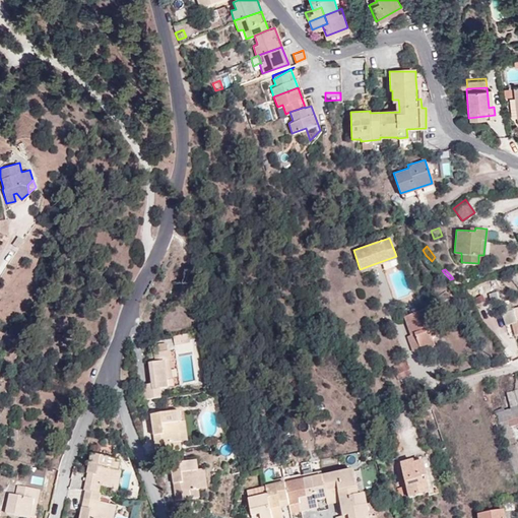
[(457,286),(460,285),(453,278),(450,279),(457,286)]
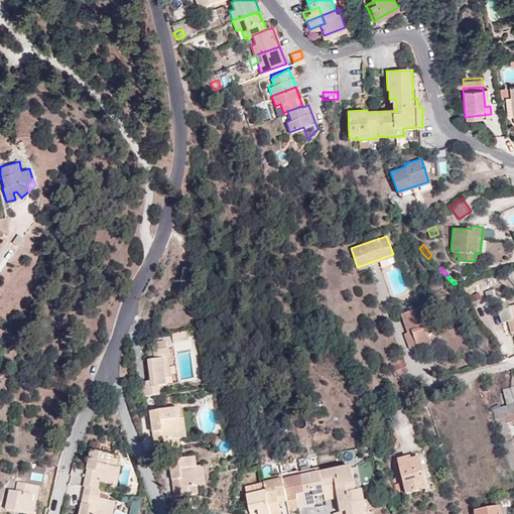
[(399,312),(411,307),(409,301),(397,305),(399,312)]
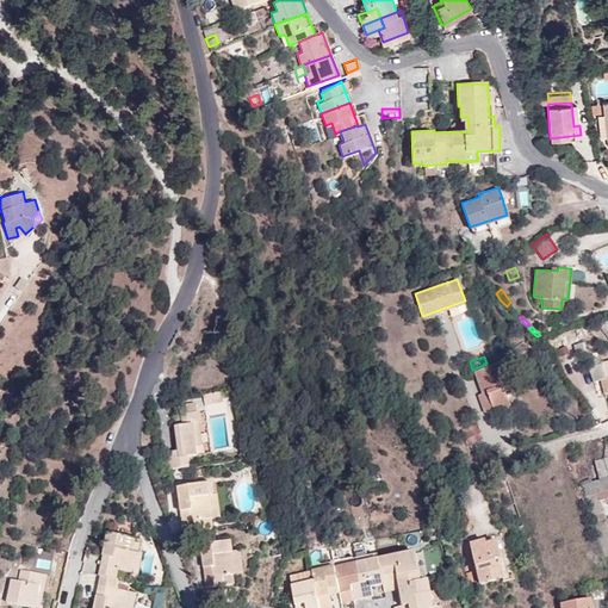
[(607,359),(588,365),(593,379),(599,378),(602,392),(607,390),(607,359)]
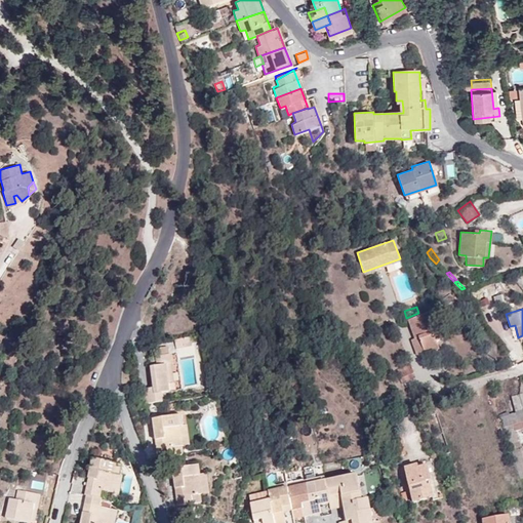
[(431,310),(418,313),(406,318),(412,336),(409,337),(414,353),(423,350),(424,352),(438,347),(435,338),(432,329),(437,327),(431,310)]
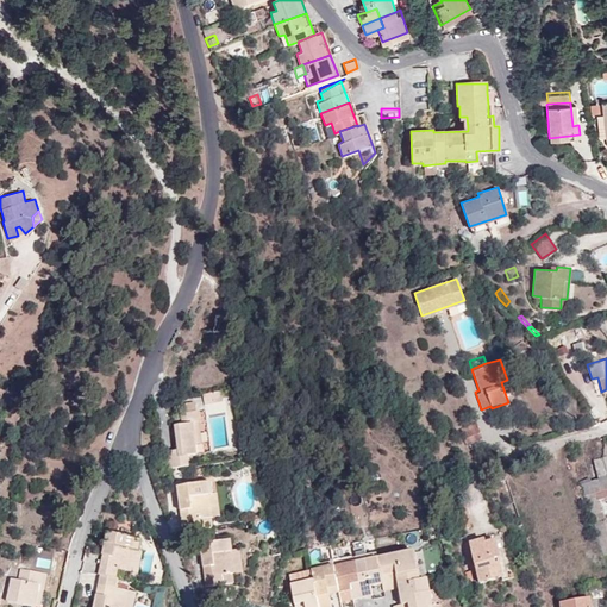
[(188,433),(193,432),(192,421),(189,412),(191,412),(189,404),(182,405),(183,412),(177,413),(179,423),(173,424),(176,448),(167,449),(168,465),(188,462),(186,452),(191,452),(188,433)]
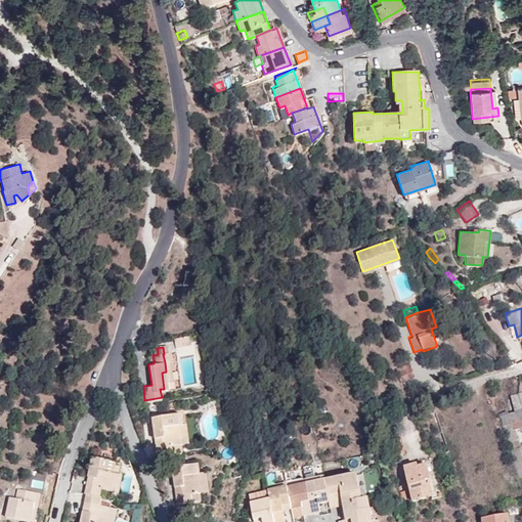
[(412,375),(406,361),(392,366),(398,380),(412,375)]
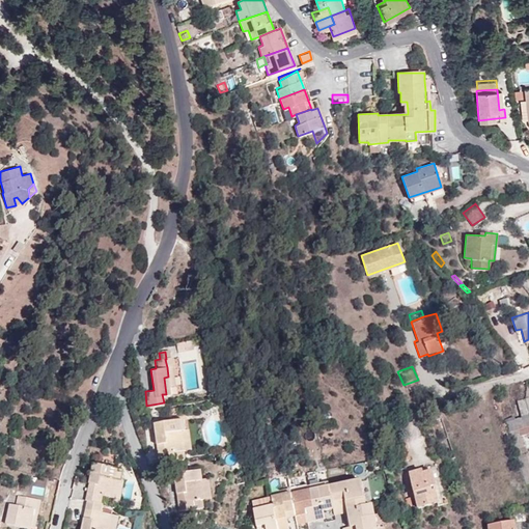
[(528,395),(527,396),(524,396),(516,398),(520,415),(503,420),(513,454),(514,454),(524,481),(528,479),(528,465),(519,434),(518,426),(528,423),(528,395)]
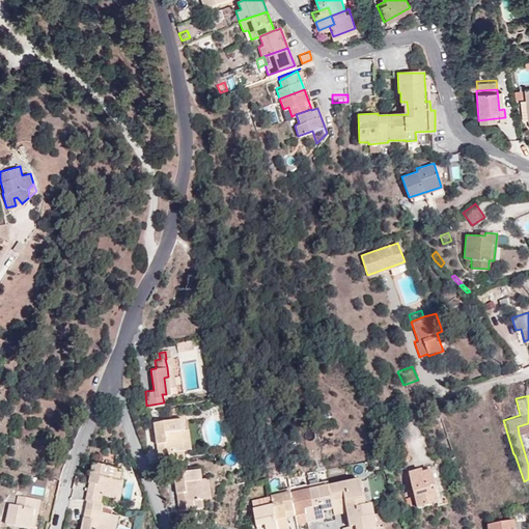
[(173,457),(184,456),(183,448),(184,448),(181,429),(185,428),(183,417),(154,422),(157,443),(165,441),(166,450),(173,449),(173,457)]
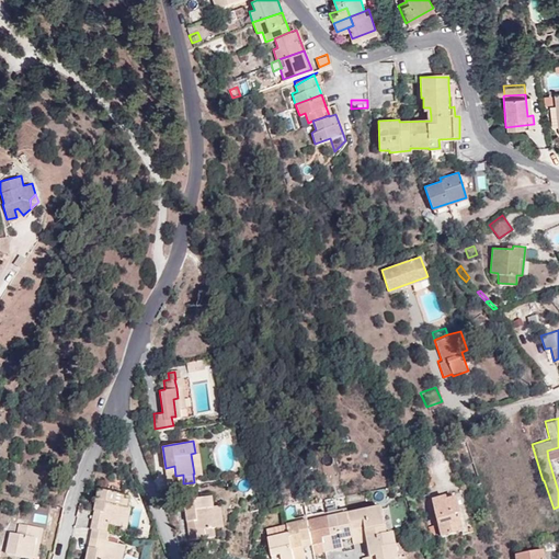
[(558,447),(547,451),(548,458),(558,454),(558,447)]
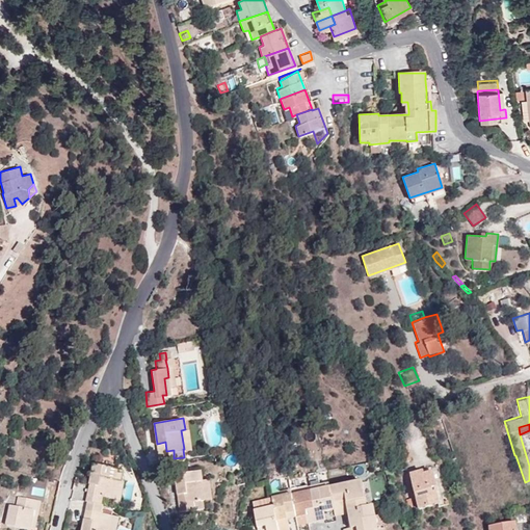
[(181,430),(184,449),(191,448),(188,428),(185,429),(181,430)]
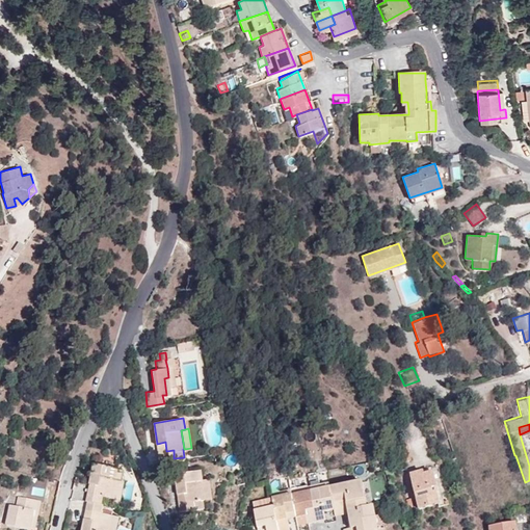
[(409,457),(405,439),(394,441),(398,459),(409,457)]
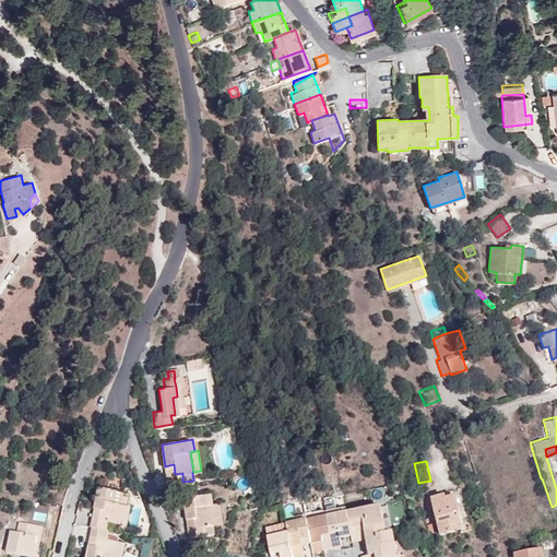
[(165,466),(167,484),(182,482),(182,473),(175,474),(174,464),(165,466)]
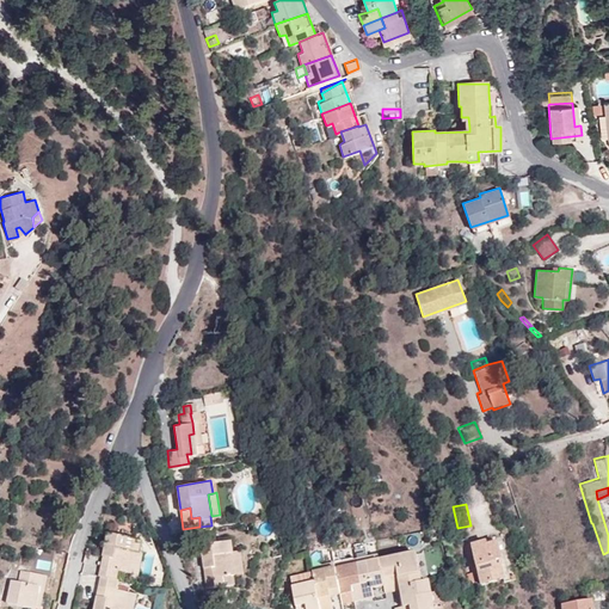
[(109,567),(117,568),(125,571),(130,548),(139,551),(140,540),(105,533),(102,555),(111,557),(109,567)]
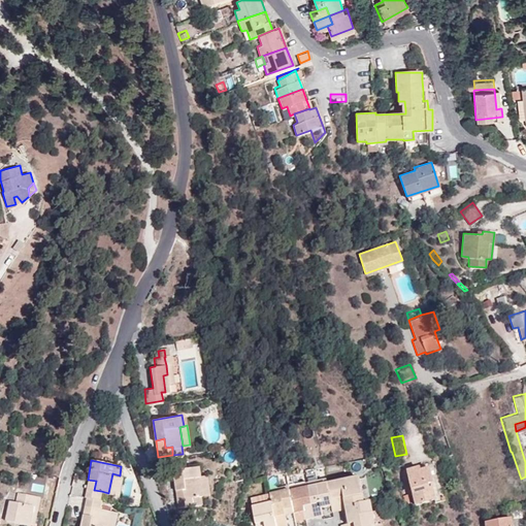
[(414,502),(435,497),(432,487),(433,486),(428,466),(421,467),(418,464),(405,467),(414,502)]
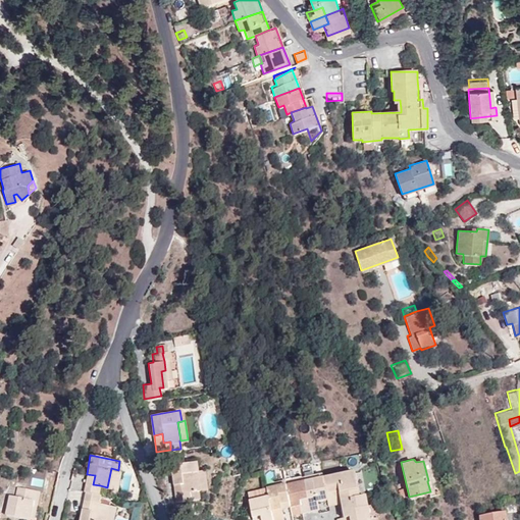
[(196,470),(198,469),(197,460),(170,463),(172,483),(182,482),(183,491),(190,490),(191,498),(199,497),(198,488),(196,470)]
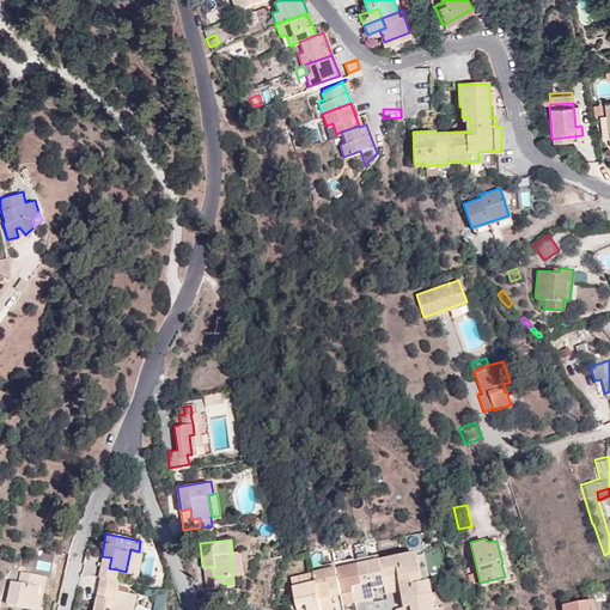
[(141,551),(139,551),(130,549),(126,572),(138,573),(141,551)]
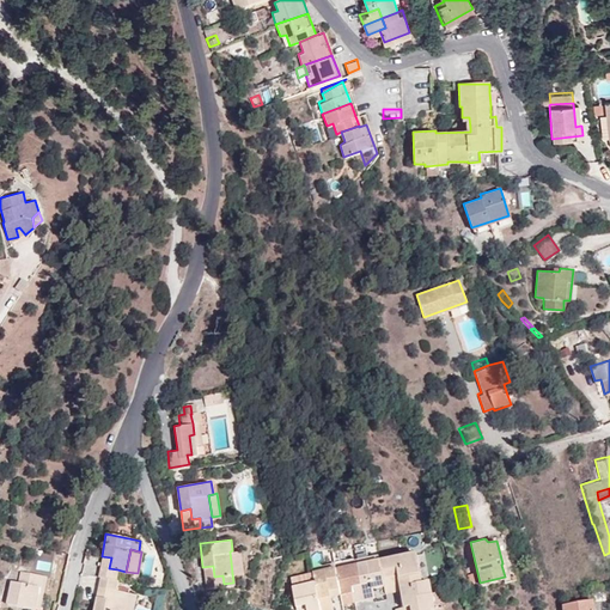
[(241,549),(232,550),(230,551),(232,573),(243,572),(241,549)]
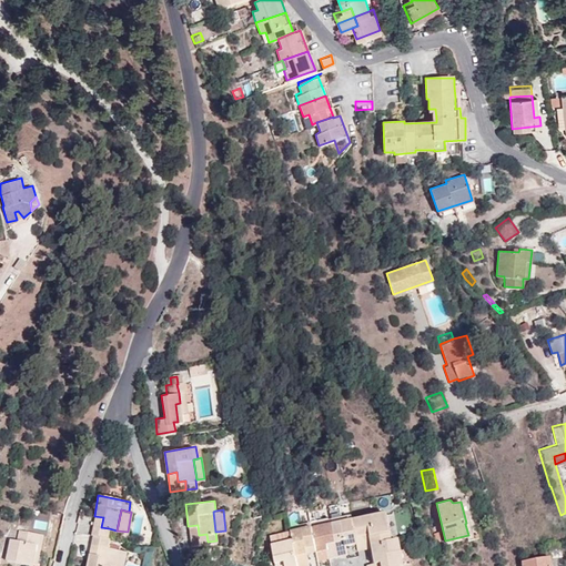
[(381,512),(351,517),(355,543),(356,549),(370,546),(373,561),(365,563),(365,565),(398,565),(396,551),(400,549),(397,538),(390,539),(388,531),(385,531),(381,512)]
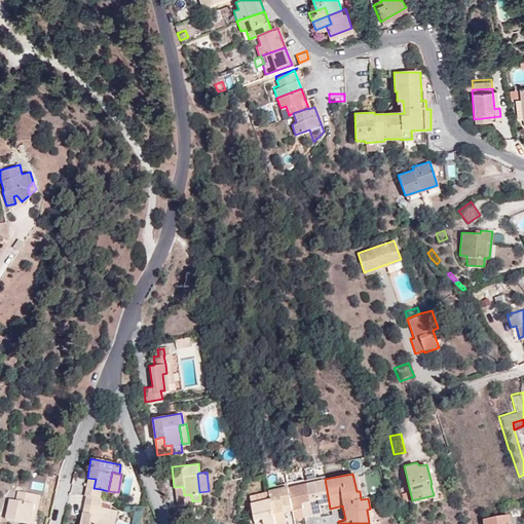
[(87,478),(84,494),(85,494),(99,497),(101,489),(94,488),(96,479),(87,478)]
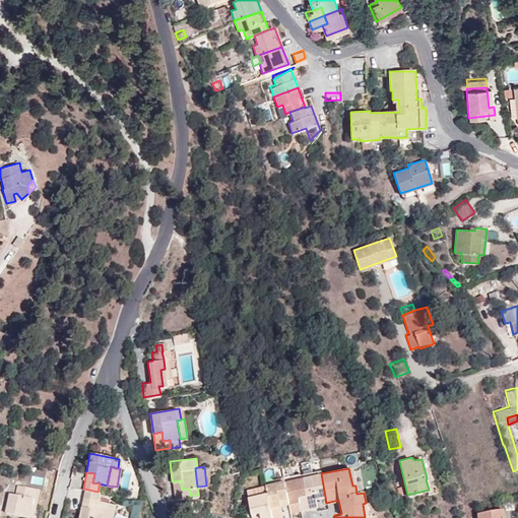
[(321,473),(302,476),(308,508),(316,506),(315,499),(325,497),(321,473)]
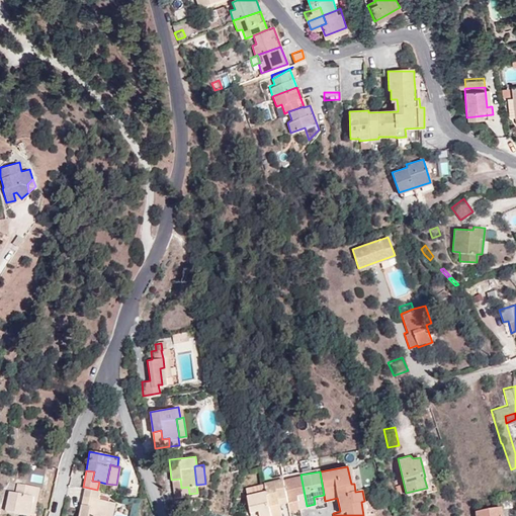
[(301,475),(282,479),(285,497),(286,502),(296,500),(297,508),(307,506),(301,475)]
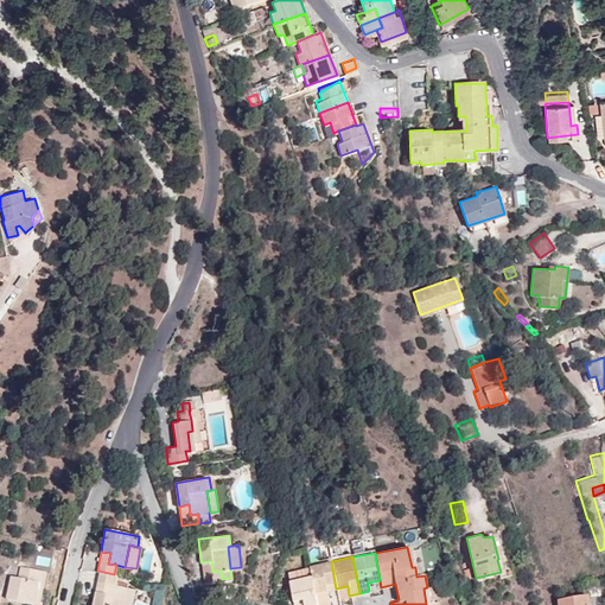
[(211,561),(201,562),(203,581),(222,579),(221,571),(212,572),(211,561)]
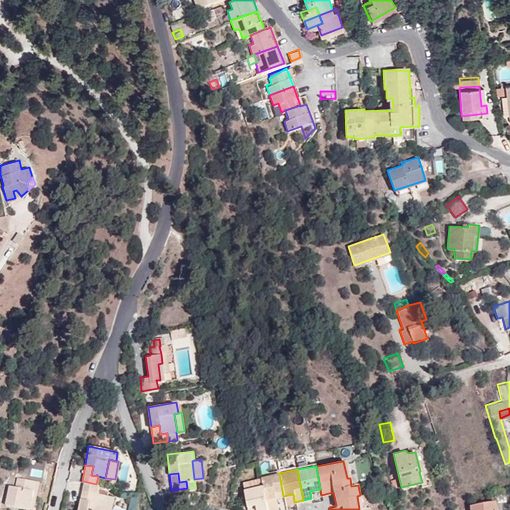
[(262,485),(266,509),(277,509),(275,497),(274,492),(282,491),(279,473),(260,476),(261,481),(262,485)]
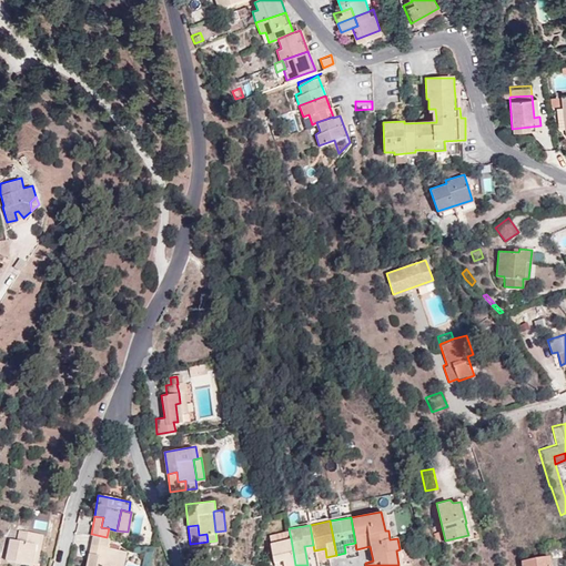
[(31,564),(38,533),(18,528),(16,538),(9,537),(4,558),(31,564)]
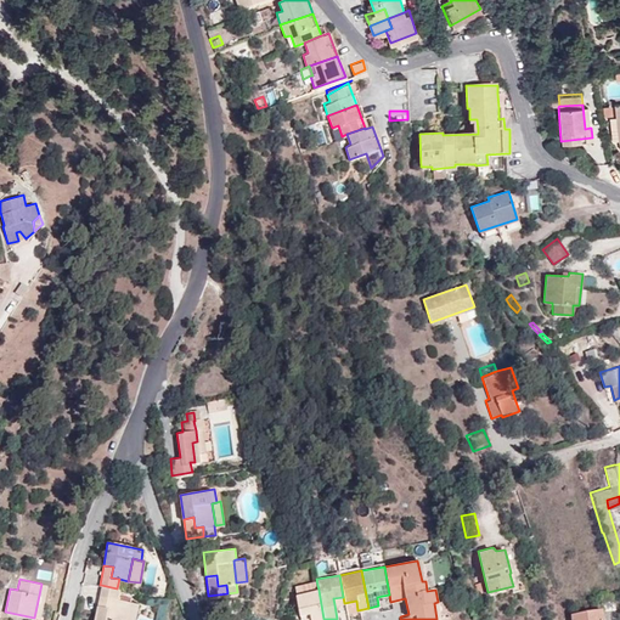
[(34,618),(40,619),(48,585),(41,584),(34,618)]
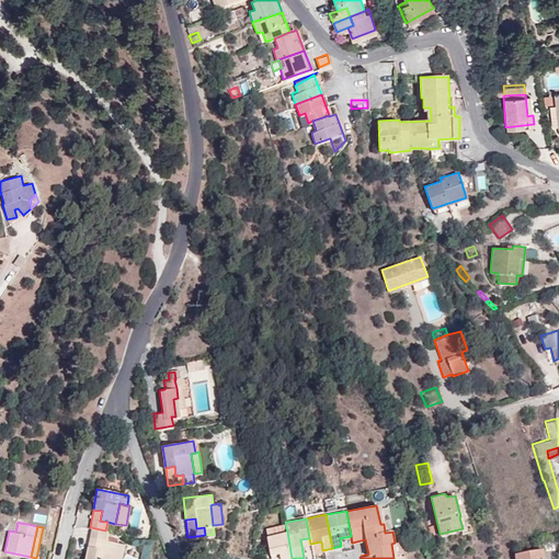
[(106,540),(107,531),(105,531),(91,527),(87,547),(97,548),(99,538),(106,540)]
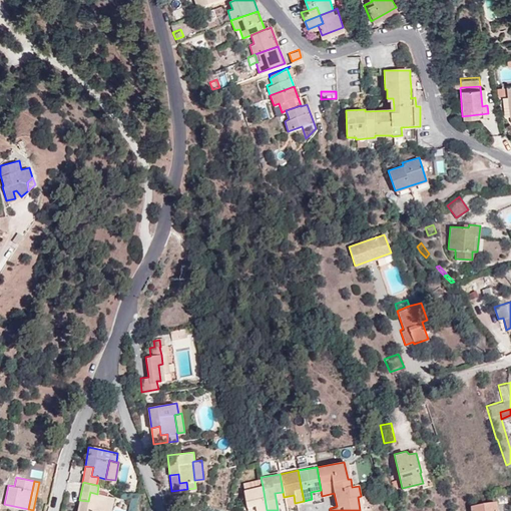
[(254,506),(256,510),(267,510),(263,486),(243,489),(246,504),(254,502),(254,506)]
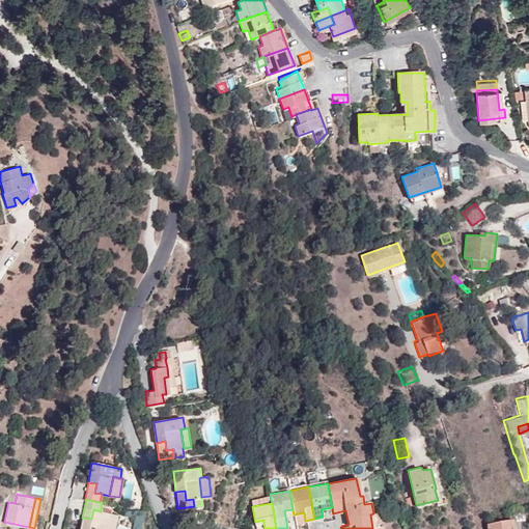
[(105,528),(108,512),(101,511),(93,509),(91,519),(82,518),(79,528),(105,528)]
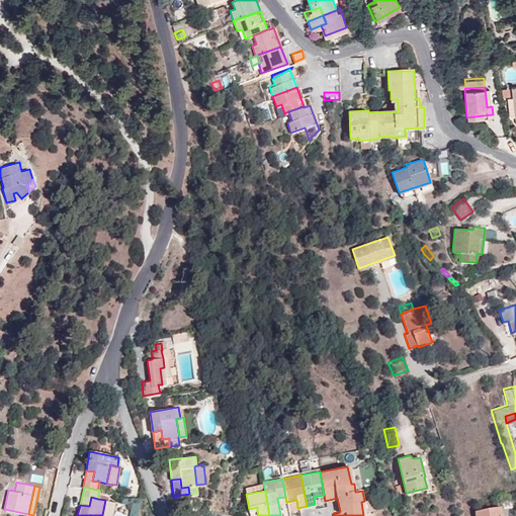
[(111,515),(114,502),(105,500),(102,515),(111,515)]
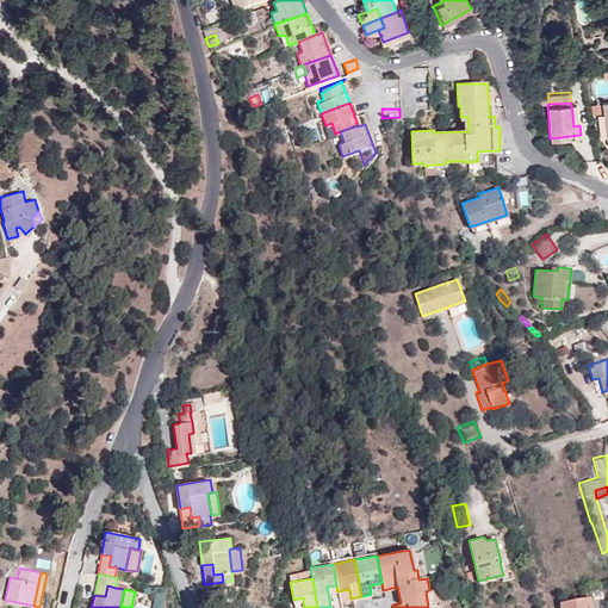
[(590,607),(590,597),(585,599),(559,602),(560,607),(590,607)]
